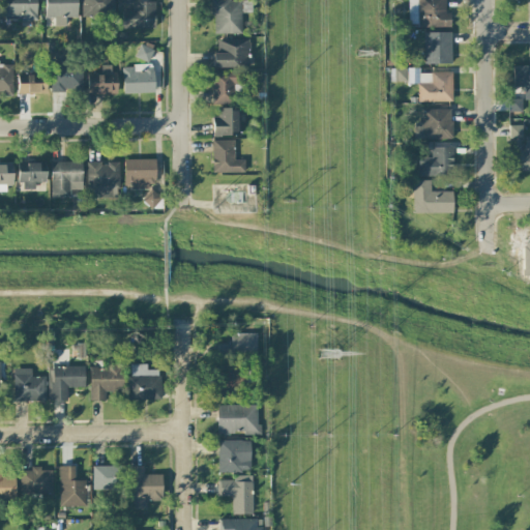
[(36,20),(36,0),(3,0),(4,20),(36,20)]
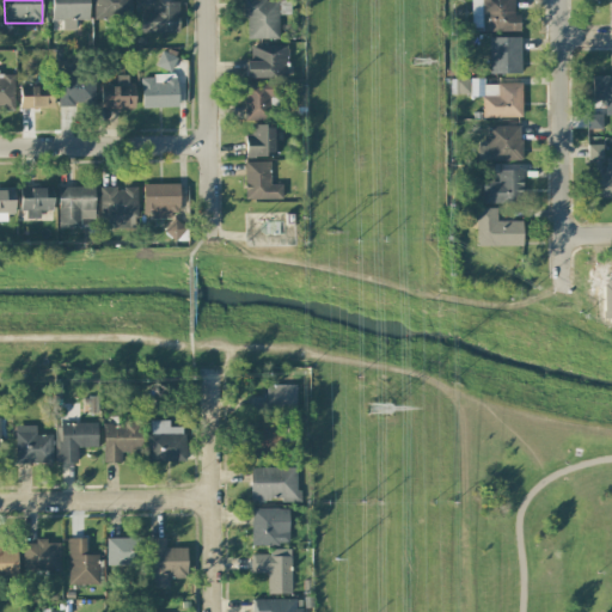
[(89,0),(51,0),(53,20),(62,20),(62,30),(75,30),(75,19),(90,19),(89,0)]
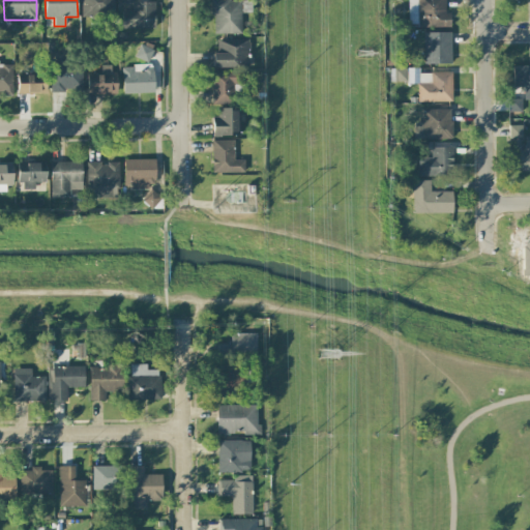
[(113,0),(81,0),(81,17),(114,17),(113,0)]
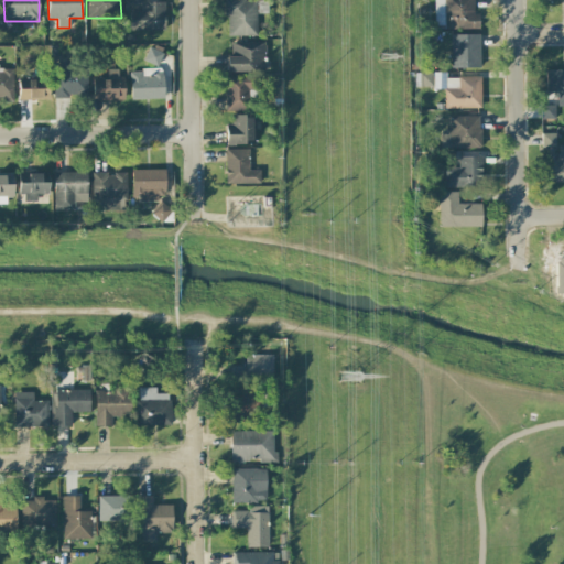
[(256,0),(241,0),(226,0),(227,36),(257,35),(256,0)]
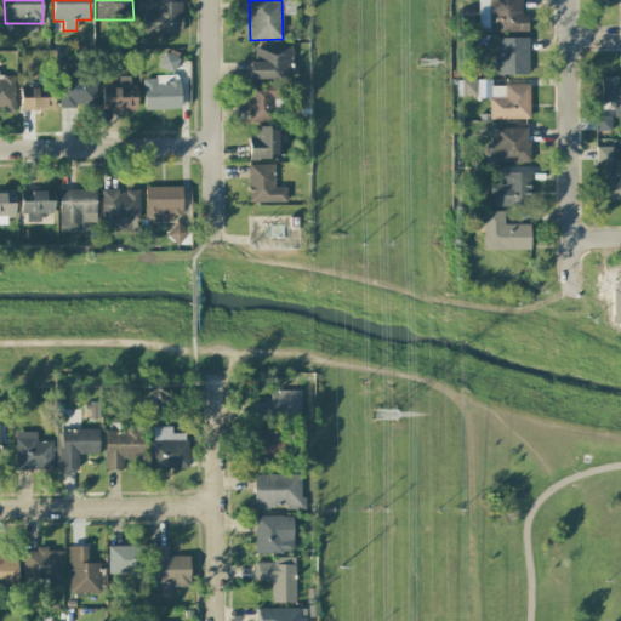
[(489,29),(486,0),(477,0),(479,29),(489,29)]
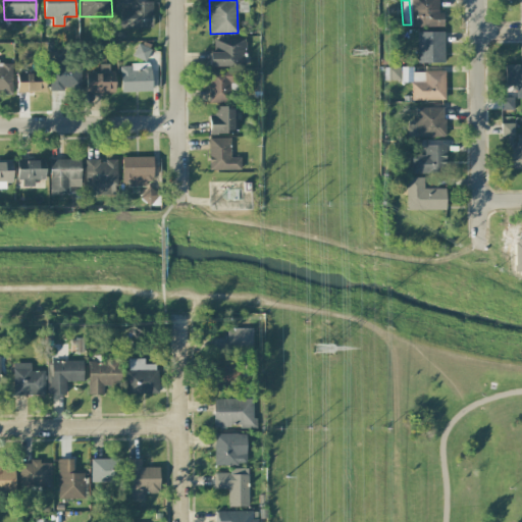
[(437,0),(411,0),(412,27),(444,27),(442,13),(438,13),(437,0)]
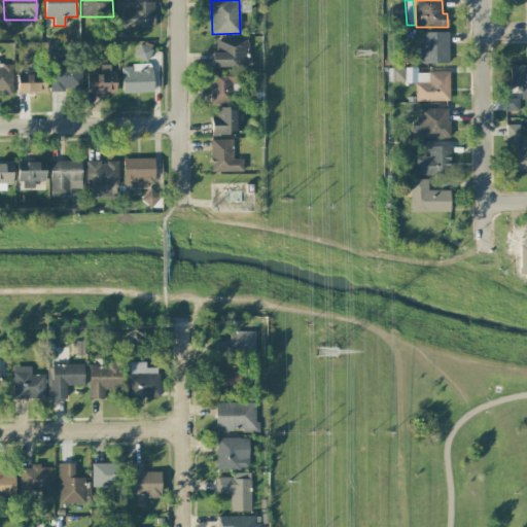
[(154,28),(153,1),(132,2),(132,10),(121,10),(121,28),(154,28)]
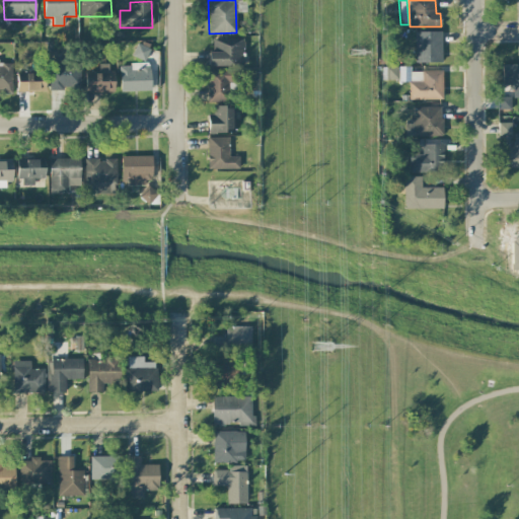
[(415,31),(415,62),(442,62),(441,31),(415,31)]
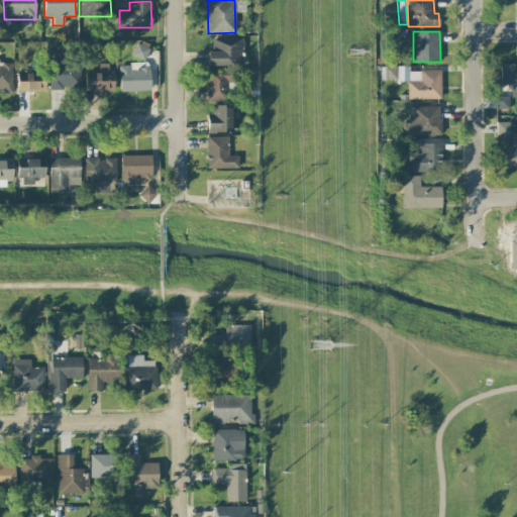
[(207,65),(242,66),(243,38),(211,38),(211,52),(207,52),(207,65)]
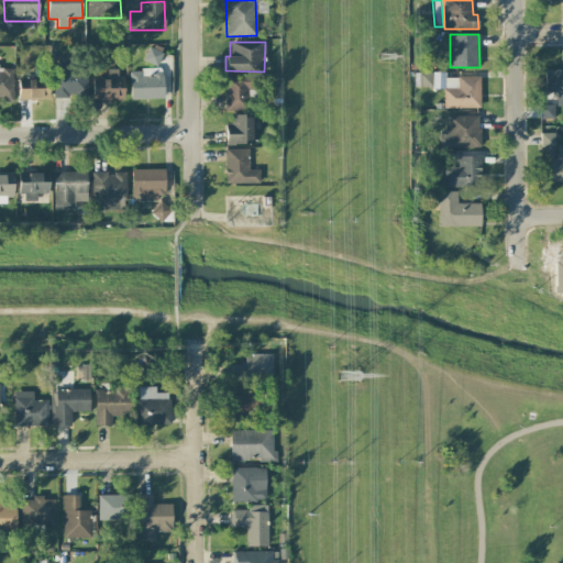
[(157,66),(163,53),(148,47),(143,61),(157,66)]
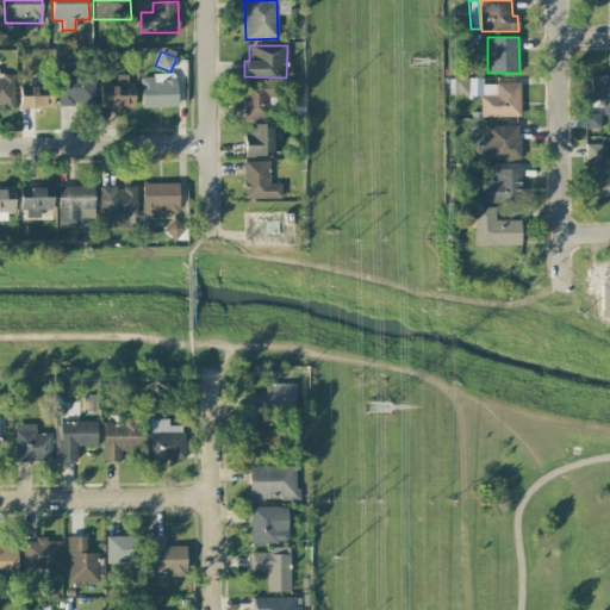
[(58,74),(57,104),(94,105),(94,75),(58,74)]
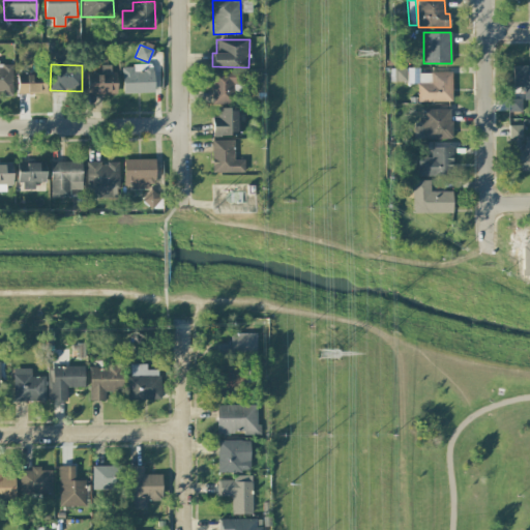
[(86,74),(87,93),(117,93),(116,72),(111,72),(111,65),(100,65),(100,74),(86,74)]
